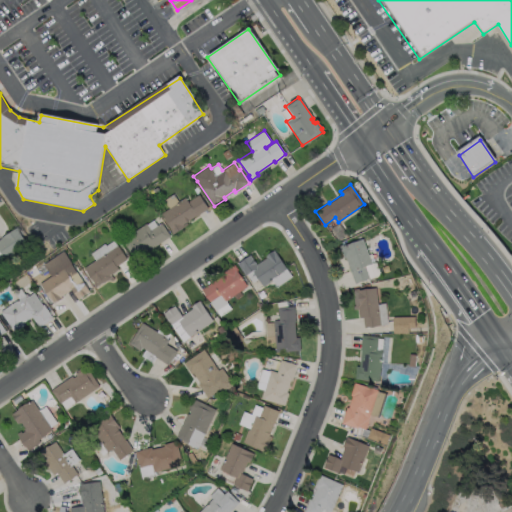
[(199,195),(208,208),(186,222),(187,224),(172,234),(171,233),(172,232),(170,230),(171,229),(161,214),(185,197),(188,202),(199,195)]
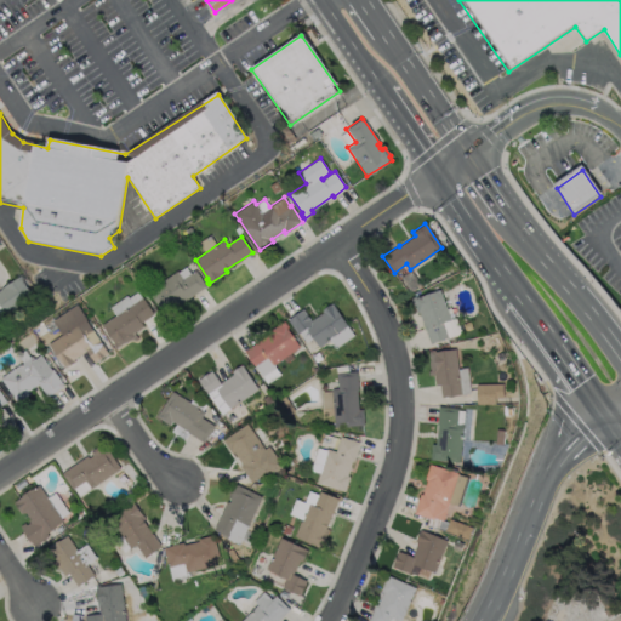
[(195,271),(206,285),(204,286),(204,288),(181,303),(180,302),(175,305),(177,307),(164,315),(147,291),(177,271),(182,279),(195,271)]
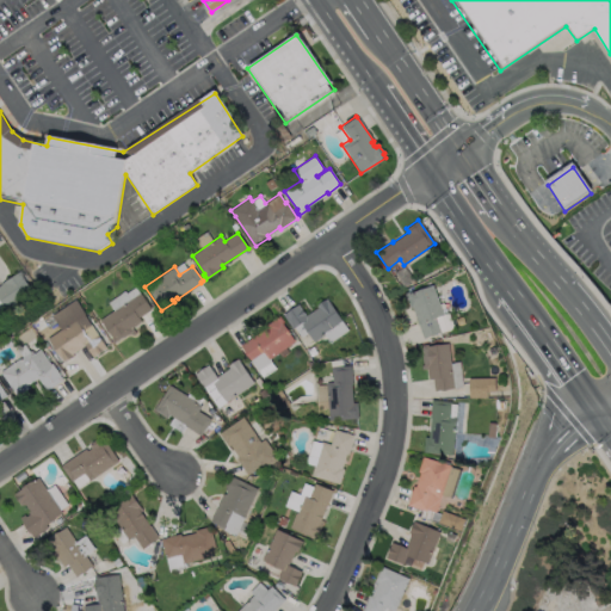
[(0,283),(19,271),(34,291),(6,309),(0,301),(0,283)]
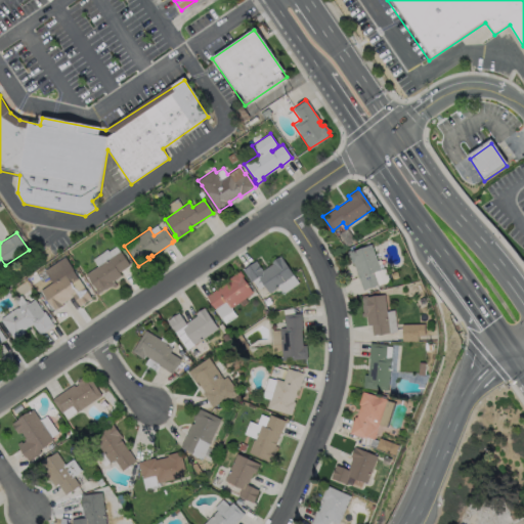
[(370,244),(380,269),(373,272),(377,285),(362,290),(353,263),(351,264),(346,251),(350,250),(351,251),(370,244)]
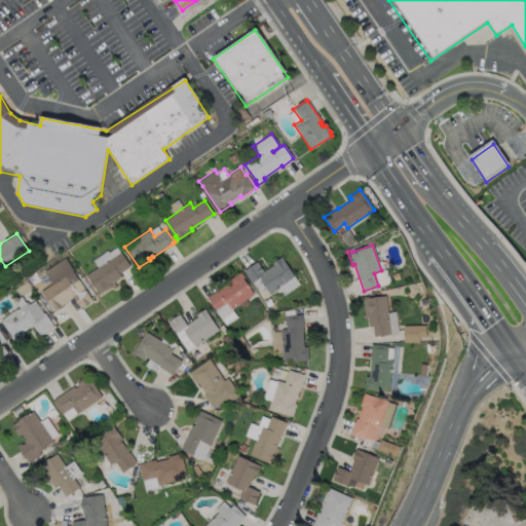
[(114,282),(117,287),(114,289),(113,287),(107,291),(106,290),(98,295),(95,291),(97,290),(86,275),(98,267),(92,260),(107,251),(108,253),(116,247),(120,253),(121,252),(130,266),(119,273),(122,276),(114,282)]
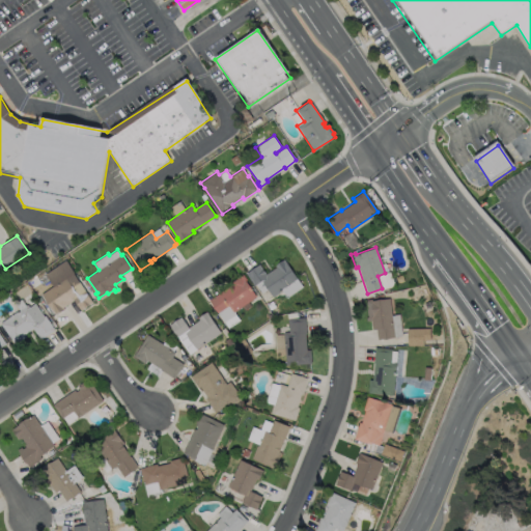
[(284,258),(303,286),(286,298),(281,290),(272,297),(268,289),(261,292),(255,284),(254,285),(246,273),(259,263),(266,274),(276,267),(274,266),(284,258)]
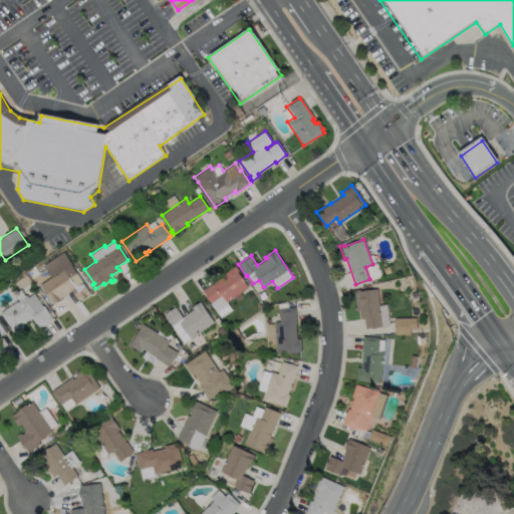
[(44,265),(63,252),(72,264),(71,265),(90,293),(78,301),(71,290),(61,297),(62,299),(52,306),(51,303),(52,303),(40,285),(52,277),(44,265)]
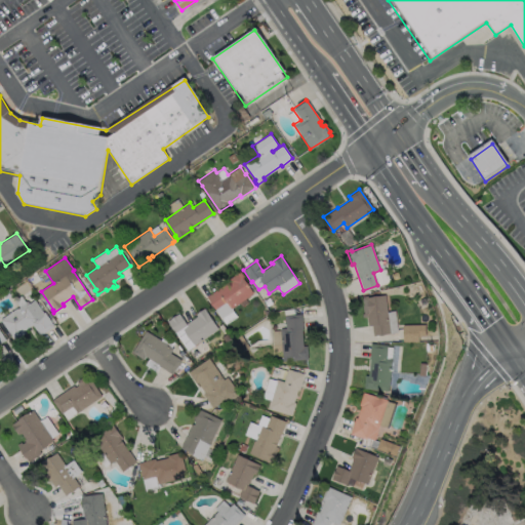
[(237,317),(225,324),(206,296),(230,281),(229,279),(240,271),(243,276),(242,277),(252,293),(231,308),(237,317)]
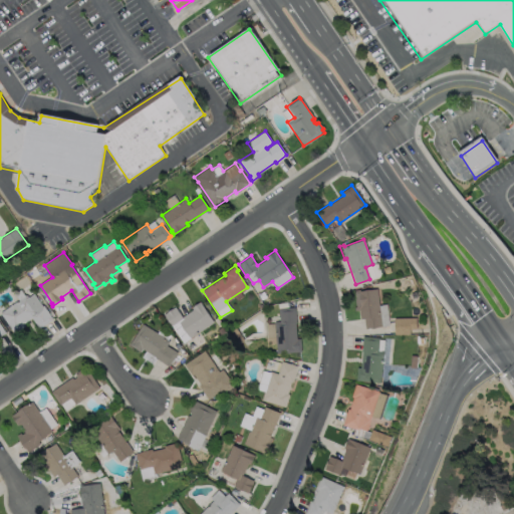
[(376,288),(381,326),(364,328),(363,318),(359,319),(358,309),(354,310),(353,307),(355,306),(354,302),(353,302),(353,298),(355,298),(354,290),(359,289),(359,290),(376,288)]
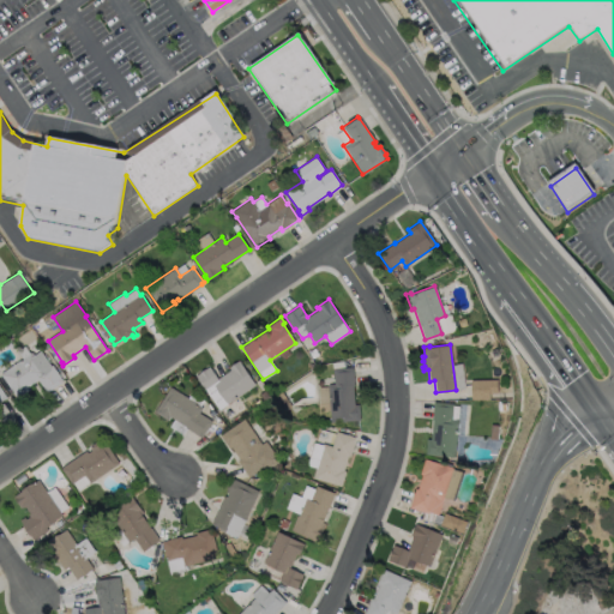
[(41,350),(50,365),(52,363),(64,381),(47,392),(38,380),(28,386),(30,389),(17,398),(0,373),(23,359),(17,350),(25,345),(30,353),(32,351),(34,355),(41,350)]
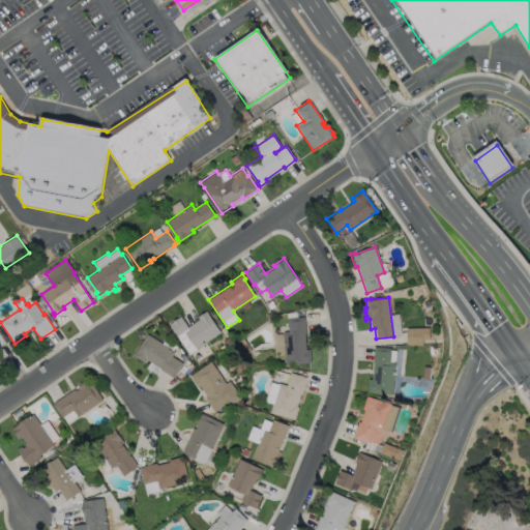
[(206,311),(221,332),(188,353),(177,336),(169,324),(180,316),(187,326),(198,319),(197,317),(206,311)]
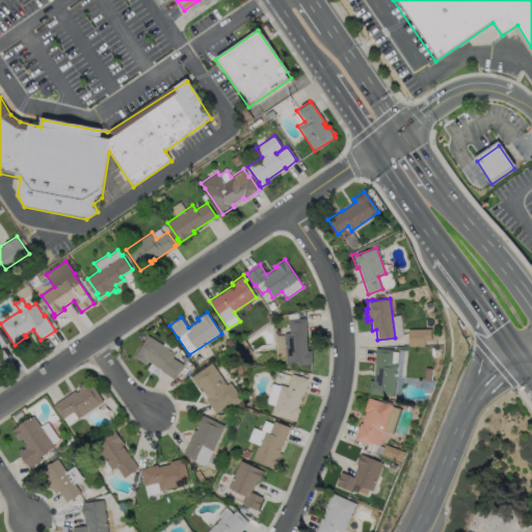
[(306,335),(307,350),(311,350),(312,364),(286,366),(284,333),(289,333),(288,319),(304,318),(307,335),(306,335)]
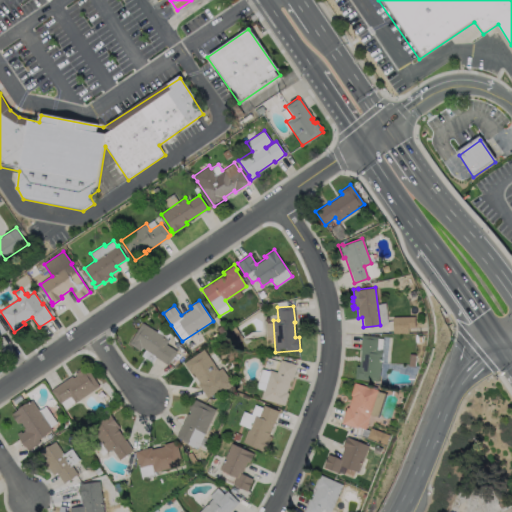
[(414,317),(393,317),(393,331),(414,331),(414,317)]
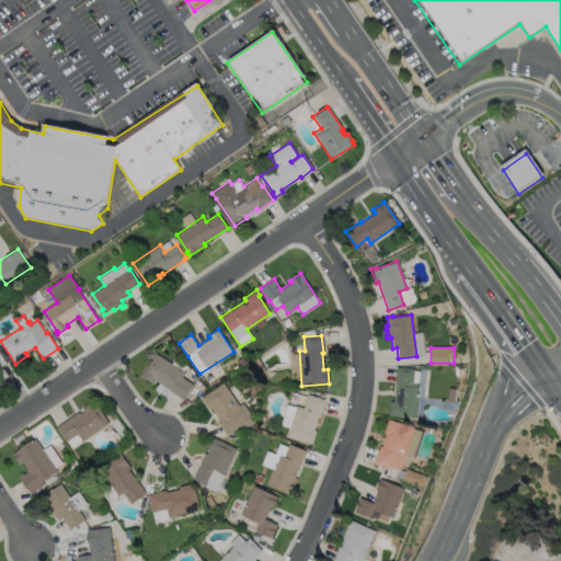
[(182,377),(194,385),(184,400),(169,390),(156,380),(153,384),(141,376),(156,353),(171,364),(175,357),(186,365),(183,370),(185,373),(182,377)]
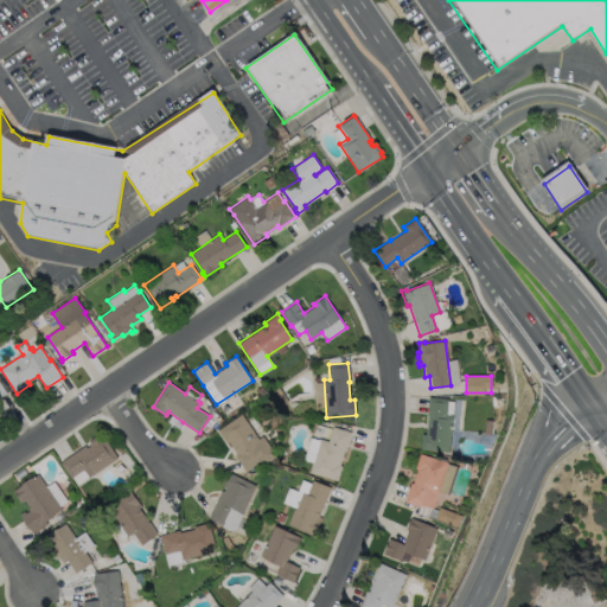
[(452,415),(448,452),(420,449),(421,434),(426,434),(427,414),(428,397),(447,398),(446,414),(452,415)]
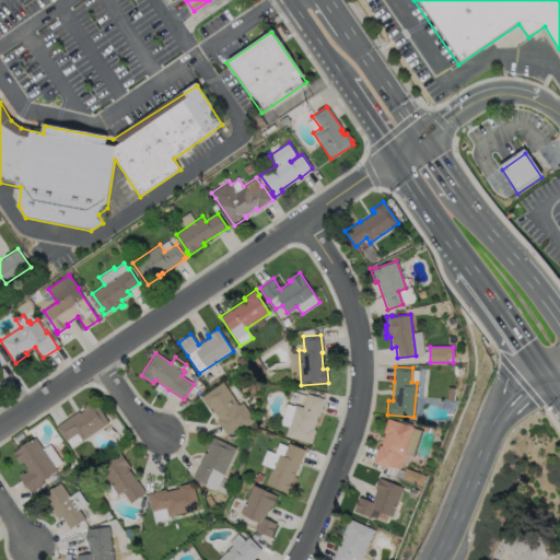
[(222,382),(238,405),(242,403),(254,420),(241,429),(238,427),(226,435),(217,420),(218,419),(210,407),(208,409),(200,397),(222,382)]
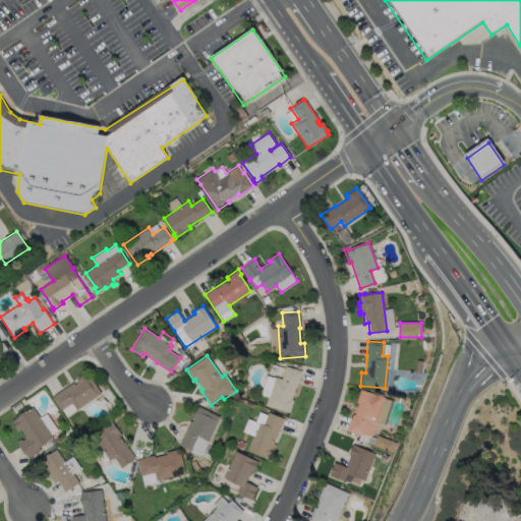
[(301,370),(296,387),(294,387),(291,399),(293,400),(289,412),(266,405),(268,397),(261,394),(266,374),(273,378),(274,377),(281,379),(285,366),(301,370)]
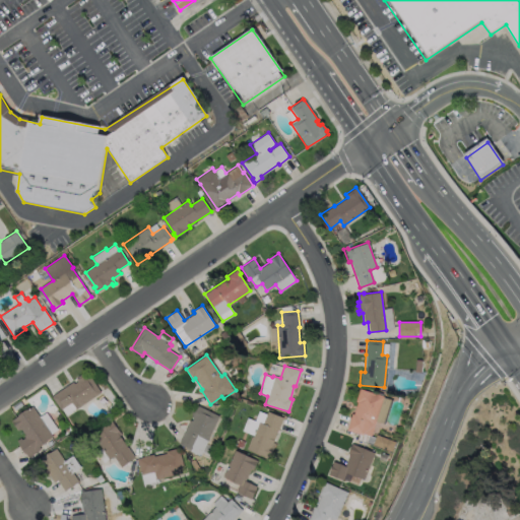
[(87,372),(101,392),(76,409),(71,402),(60,409),(52,396),(53,395),(73,382),(74,384),(77,382),(75,379),(78,378),(77,377),(83,373),(84,374),(87,372)]
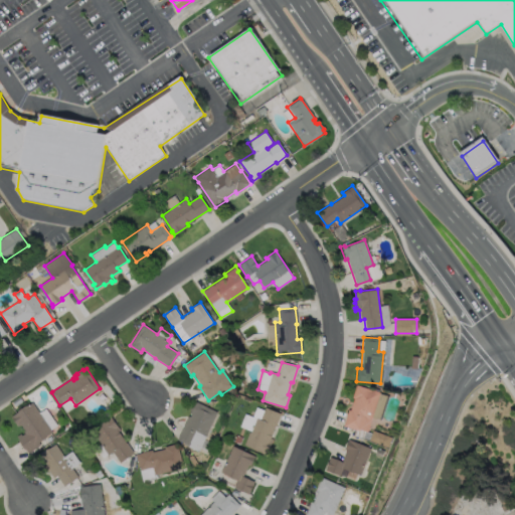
[(379,392),(366,432),(359,428),(358,431),(342,425),(348,409),(349,409),(353,398),(351,397),(355,384),(379,392)]
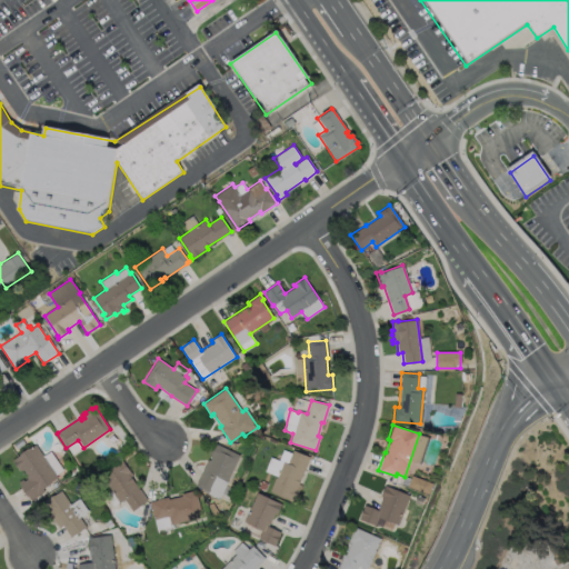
[(36,443),(58,478),(42,488),(45,491),(29,501),(20,487),(21,487),(18,482),(22,479),(23,481),(27,479),(26,477),(28,476),(22,469),(21,470),(20,469),(19,470),(11,459),(15,457),(16,458),(20,455),(19,453),(28,448),(28,449),(36,443)]
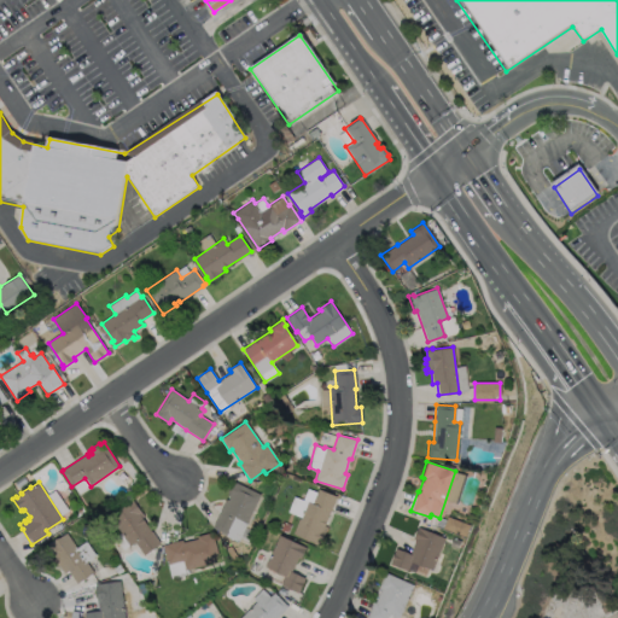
[(234,482),(261,494),(246,523),(246,524),(238,542),(219,532),(220,531),(211,528),(226,499),(228,500),(229,496),(227,495),(228,493),(227,491),(232,483),(233,484),(234,482)]
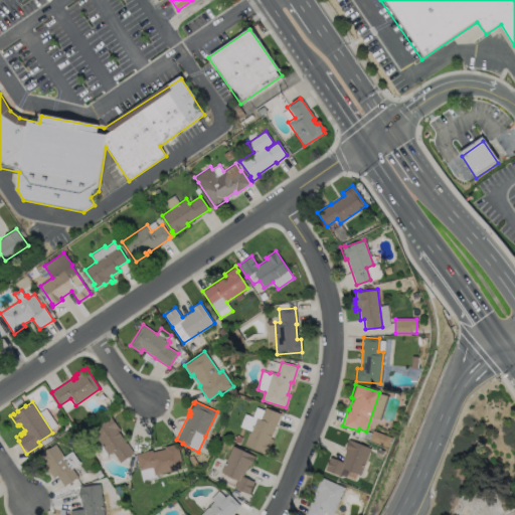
[(280,413),(270,438),(272,439),(266,456),(263,455),(263,454),(261,453),(262,452),(243,445),(248,432),(250,432),(250,431),(239,426),(244,413),(252,416),(256,406),(264,410),(265,407),(280,413)]
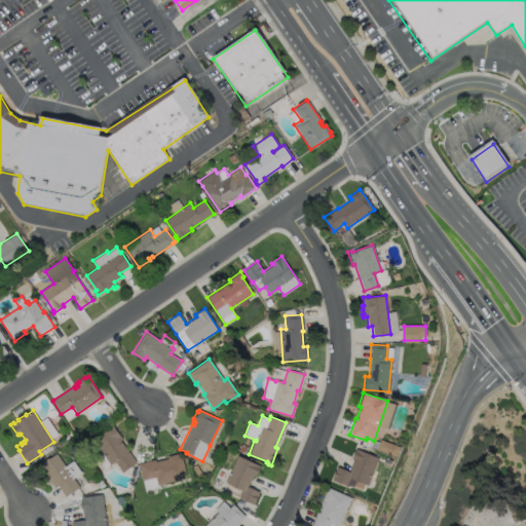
[(120,440),(127,451),(128,451),(137,462),(122,472),(114,461),(110,464),(92,440),(109,428),(108,427),(110,425),(110,424),(111,423),(121,439),(120,440)]
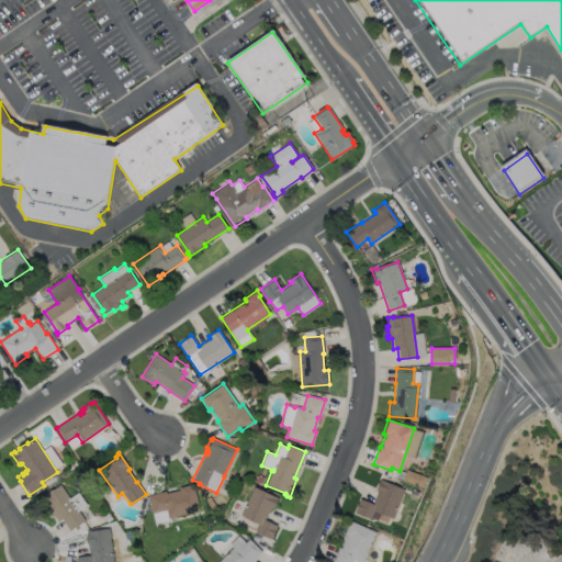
[(403,481),(423,486),(425,476),(406,471),(403,481)]
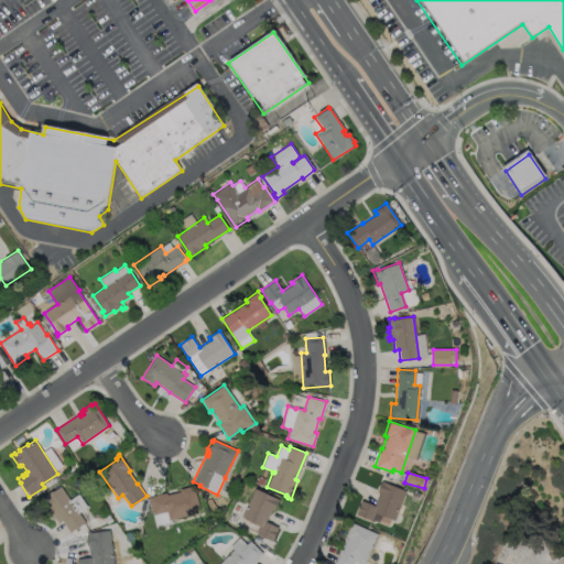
[(381,481),(405,490),(394,520),(375,512),(371,520),(356,513),(361,500),(373,505),(379,492),(377,491),(378,490),(377,490),(380,483),(381,481)]
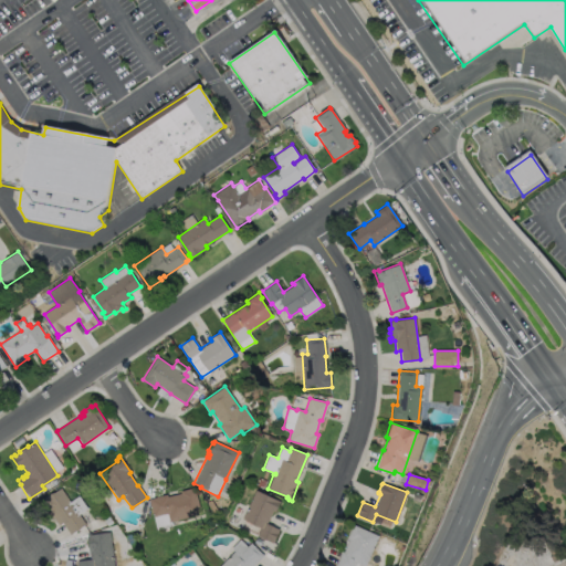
[(61,488),(70,502),(79,495),(87,509),(79,514),(85,524),(71,534),(62,522),(59,525),(53,516),(50,519),(39,502),(61,488)]
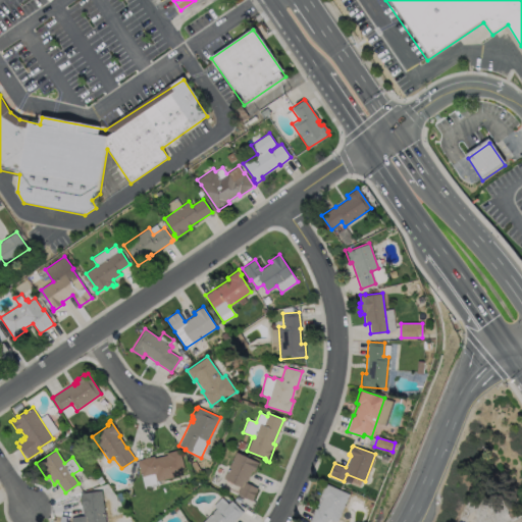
[(179,450),(186,473),(157,480),(158,484),(144,487),(138,460),(154,456),(154,458),(167,455),(166,453),(179,450)]
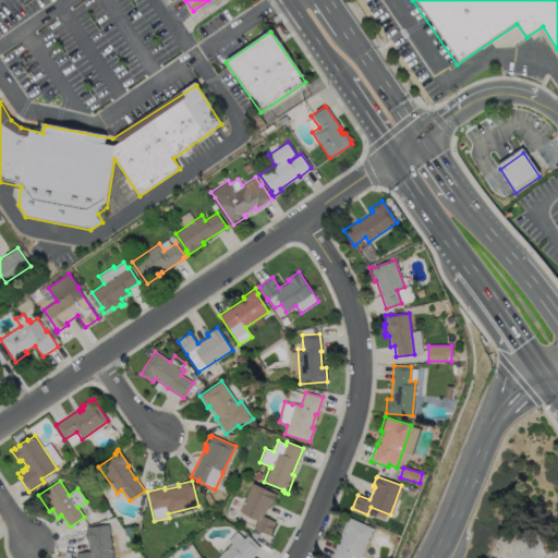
[(276,494),(270,505),(268,504),(263,517),(275,522),(268,535),(253,528),(256,520),(239,511),(252,483),(276,494)]
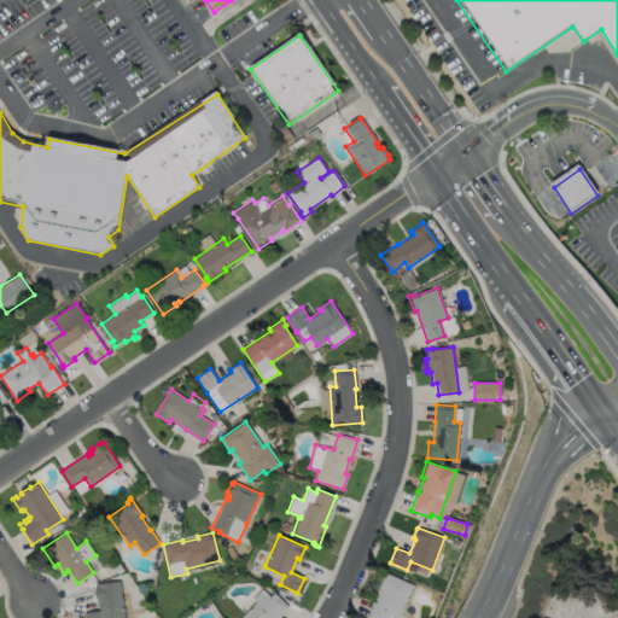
[(413,586),(397,617),(365,617),(373,601),(372,600),(384,572),(413,586)]
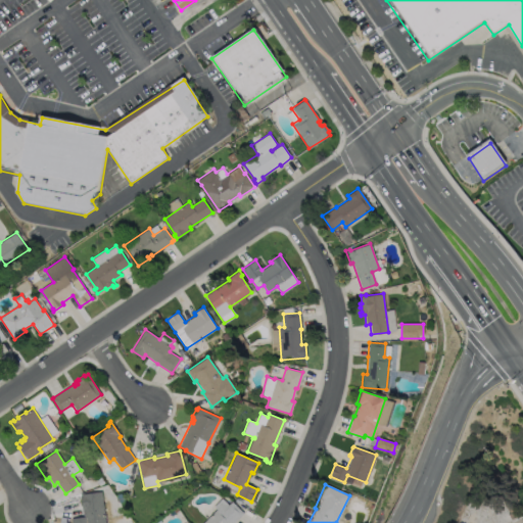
[(101,490),(105,522),(72,522),(72,518),(84,517),(83,513),(80,492),(84,492),(84,493),(101,490)]
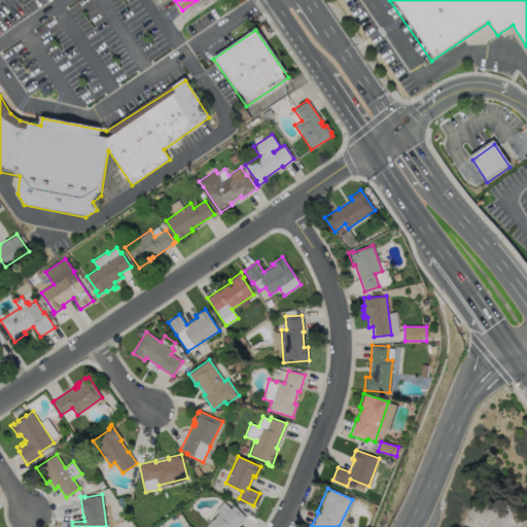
[(223,500),(230,507),(234,504),(246,517),(236,526),(204,526),(217,514),(214,510),(223,500)]
